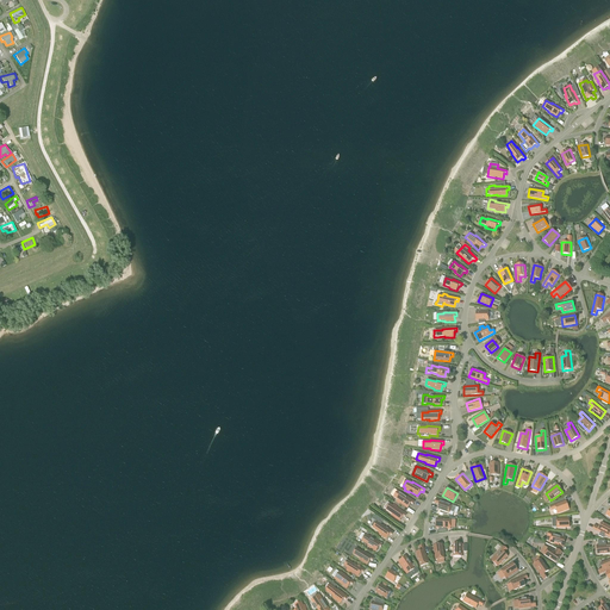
[(412,505),(415,502),(404,495),(403,495),(398,491),(393,497),(400,502),(399,503),(408,509),(411,503),(412,505)]
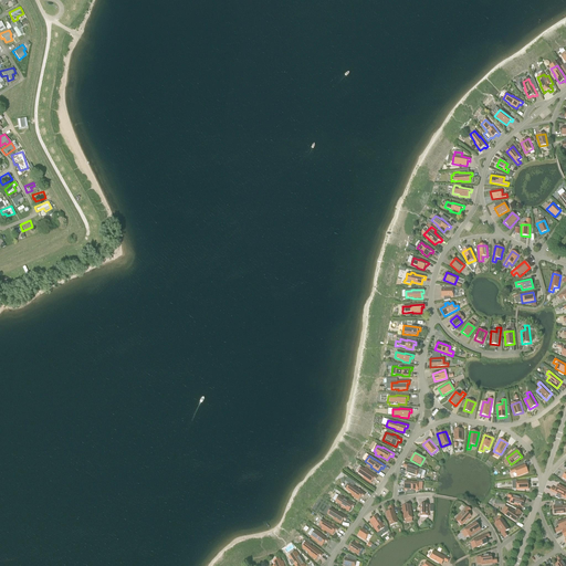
[(417,477),(417,474),(421,477),(423,470),(408,464),(406,473),(417,477)]
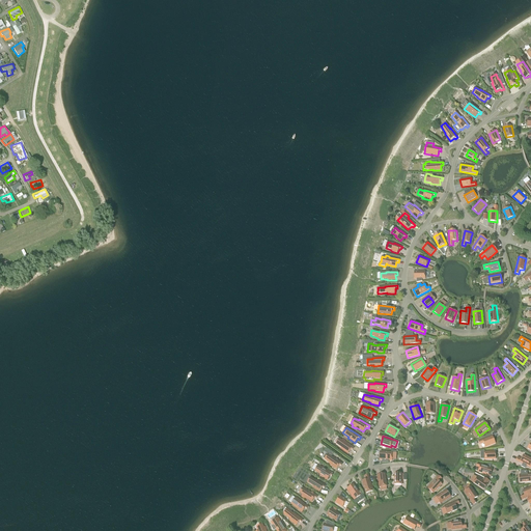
[(495,444),(493,436),(478,442),(480,445),(483,443),(485,447),(495,444)]
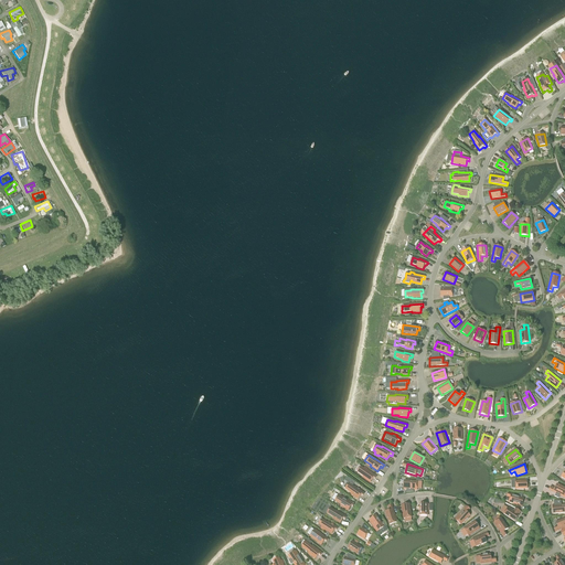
[(375,479),(376,477),(368,470),(368,469),(364,467),(363,469),(359,466),(355,470),(358,472),(363,477),(362,477),(370,482),(373,478),(375,479)]
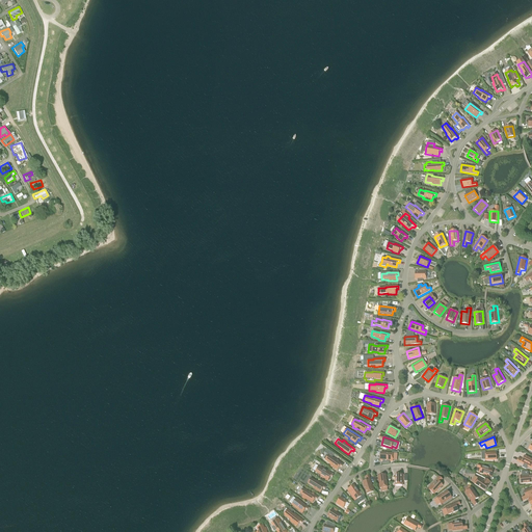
[(485,460),(497,460),(496,452),(485,453),(485,460)]
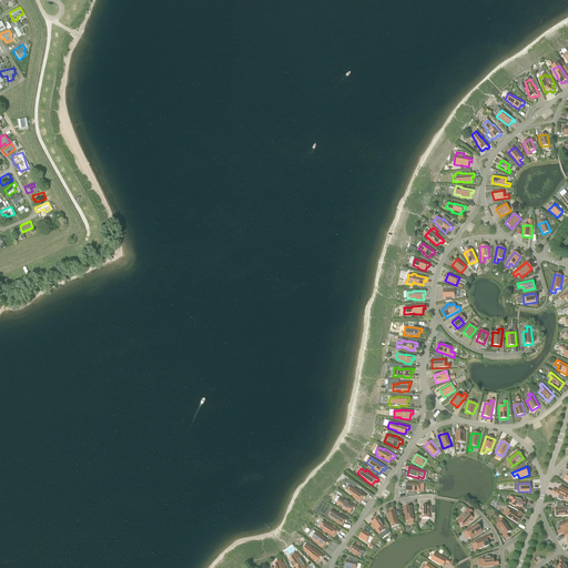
[(406,484),(406,492),(408,493),(408,496),(416,495),(416,493),(419,493),(419,492),(419,485),(419,484),(406,484)]
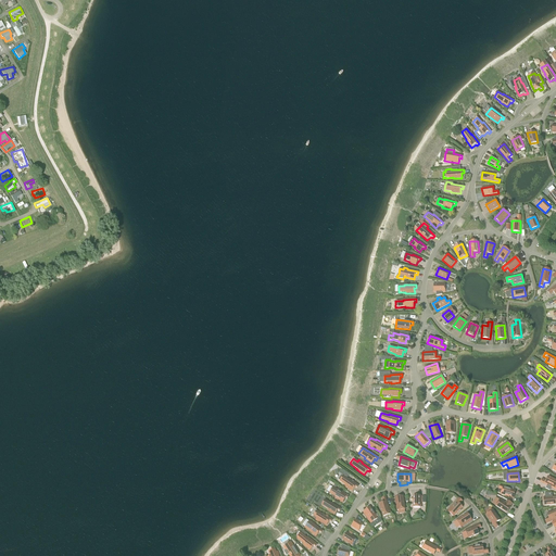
[(357,488),(358,485),(349,478),(349,479),(342,475),(338,480),(340,481),(345,485),(344,487),(352,491),(355,487),(357,488)]
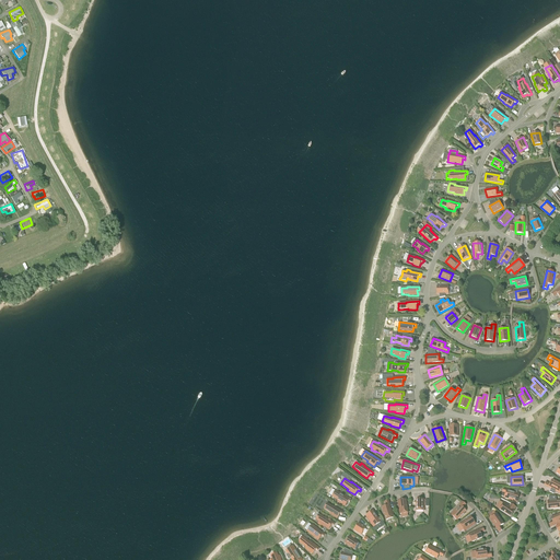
[(559,492),(559,489),(559,483),(552,480),(549,487),(559,492)]
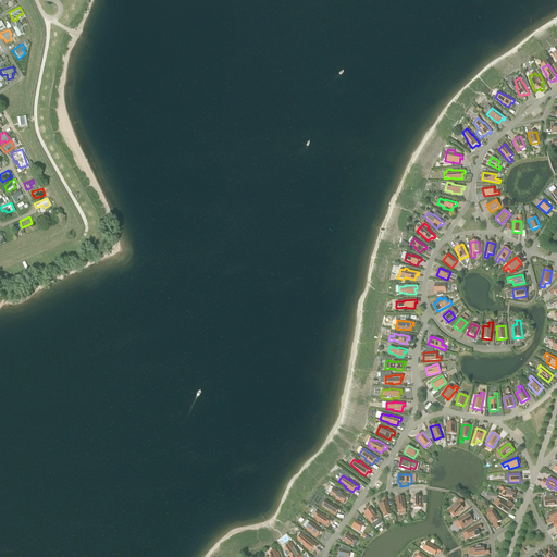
[(331,494),(330,494),(336,497),(335,498),(343,504),(346,498),(348,499),(349,497),(342,492),(343,491),(338,489),(337,491),(334,489),(331,486),(327,492),(331,494)]
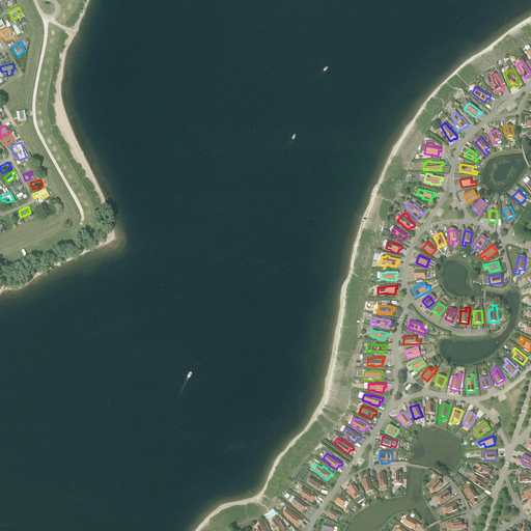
[(490,476),(493,468),(477,464),(476,467),(479,468),(478,472),(490,476)]
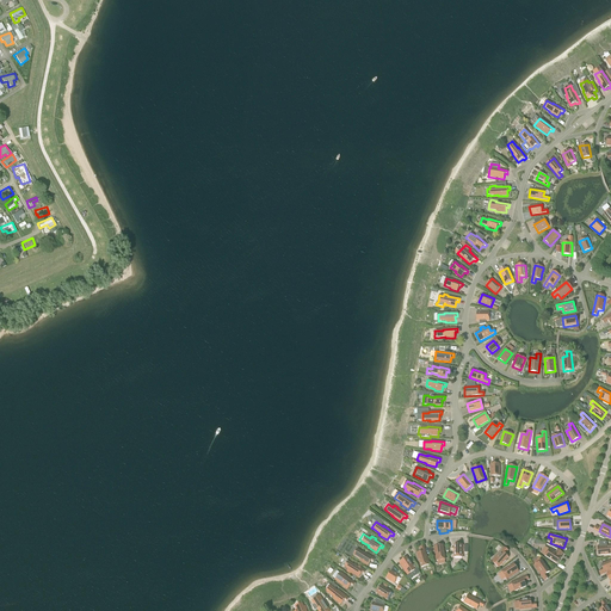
[(599,556),(610,554),(610,544),(598,547),(599,556)]
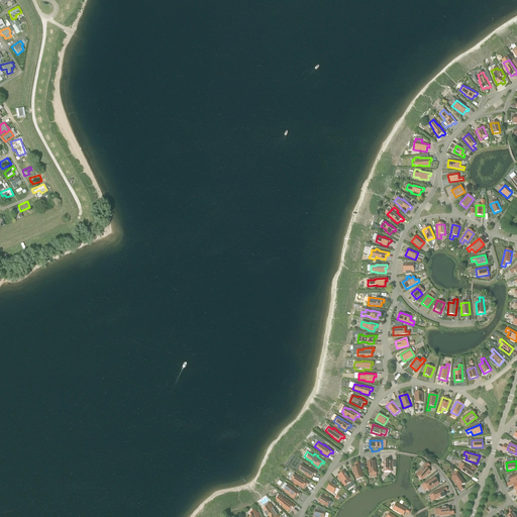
[(356,480),(364,478),(358,461),(355,463),(356,468),(352,469),(356,480)]
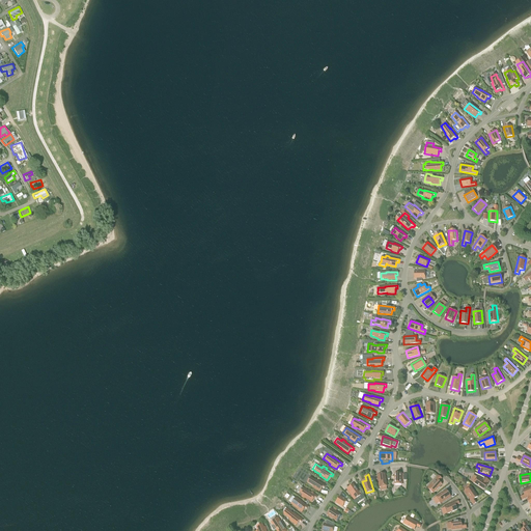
[(379,487),(387,486),(385,474),(378,475),(379,487)]
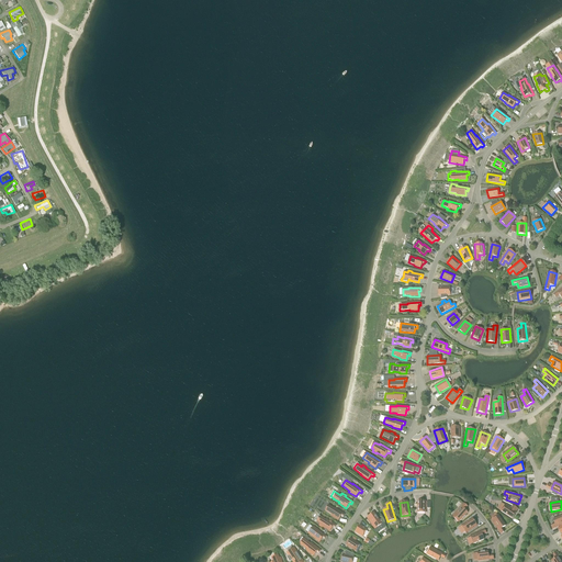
[(463,509),(467,506),(464,504),(452,517),(459,523),(468,513),(463,509)]
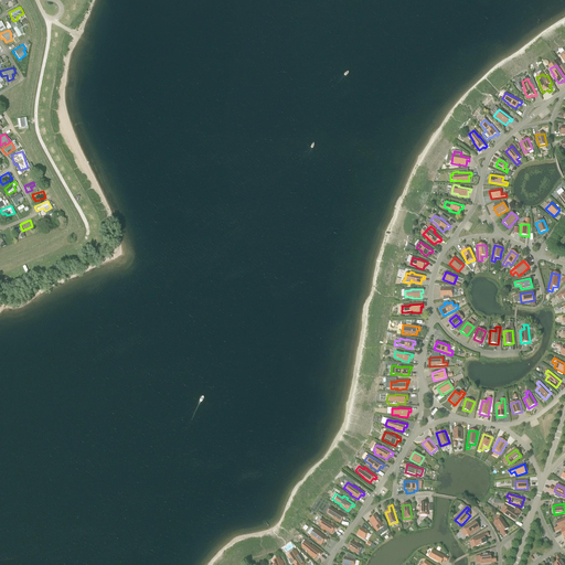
[(503,514),(514,521),(520,514),(519,513),(520,511),(515,509),(514,511),(509,507),(503,514)]
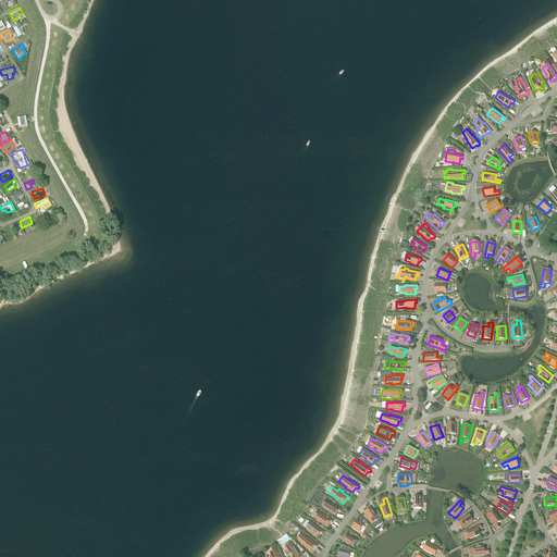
[(339,512),(342,509),(332,503),(331,504),(325,500),(322,506),(329,510),(327,511),(335,516),(338,511),(339,512)]
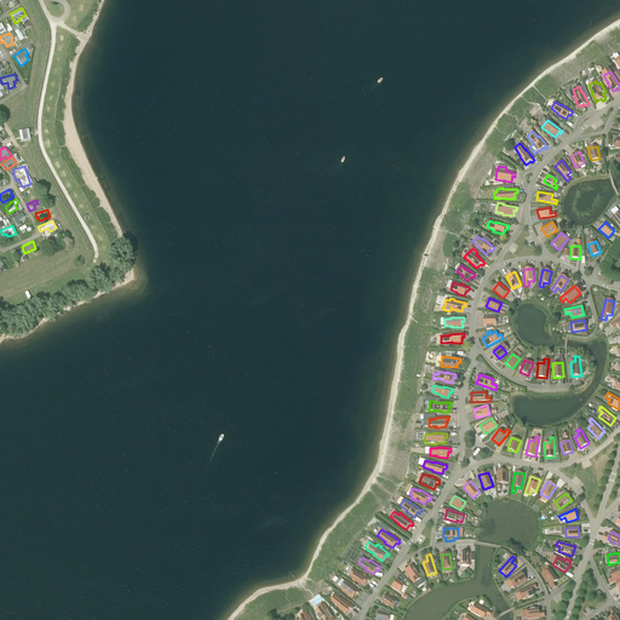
[(418,574),(413,566),(405,570),(414,584),(424,577),(422,572),(418,574)]
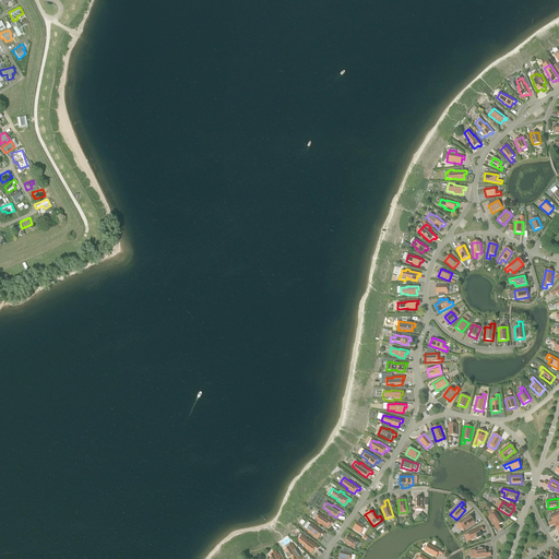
[(333,525),(334,522),(324,515),(323,516),(317,512),(313,518),(316,519),(321,523),(321,524),(328,528),(331,524),(333,525)]
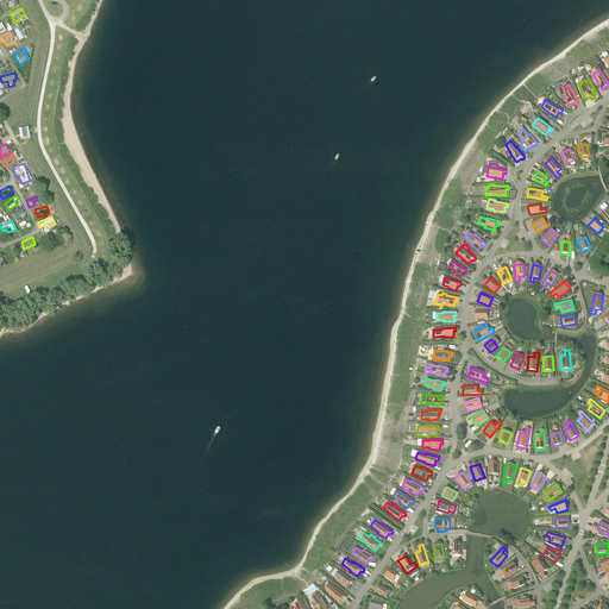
[(544,573),(548,570),(540,558),(532,564),(542,579),(546,577),(544,573)]
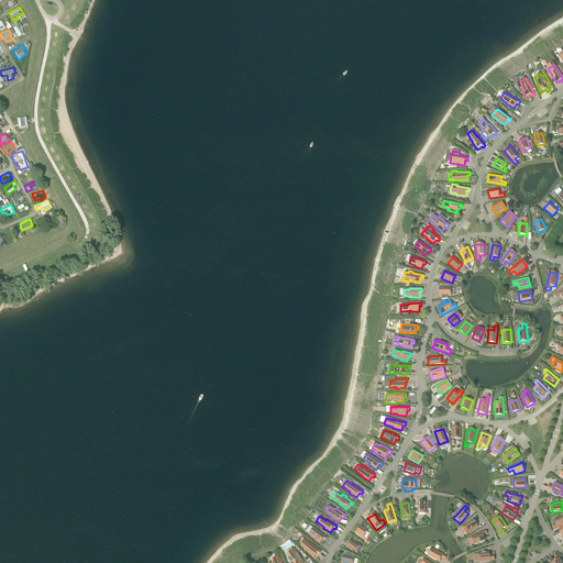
[(553,530),(562,526),(562,516),(554,520),(556,525),(552,527),(553,530)]
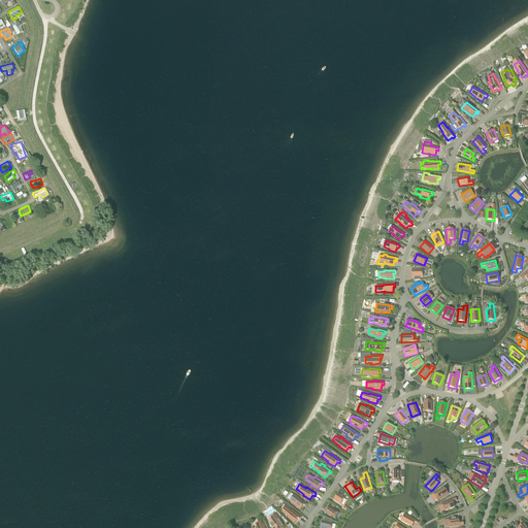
[(437,501),(449,494),(443,488),(433,494),(437,501)]
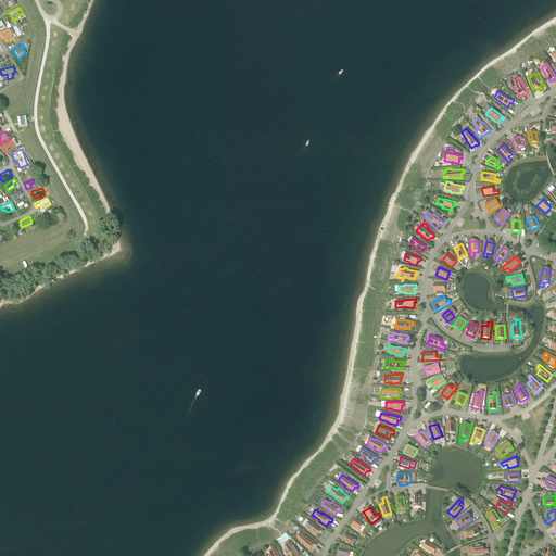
[(358,531),(363,523),(356,519),(352,527),(358,531)]
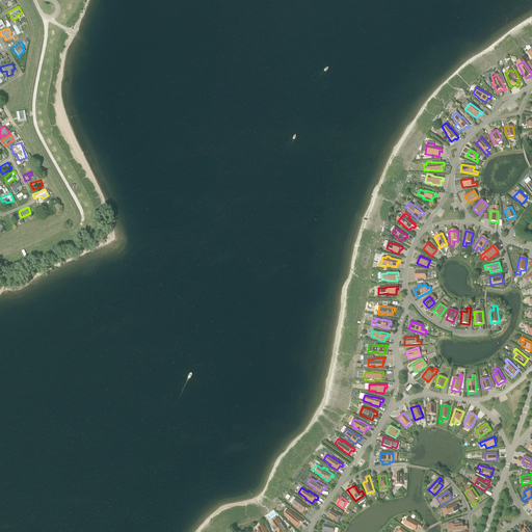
[(296,498),(296,499),(292,504),(291,505),(302,513),(306,509),(308,510),(310,508),(296,498)]
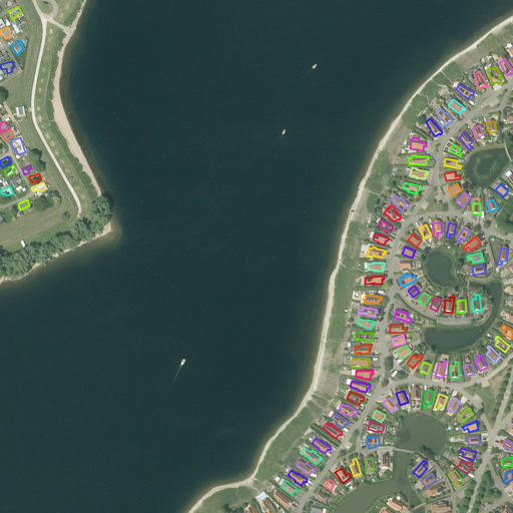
[(441,488),(444,486),(443,483),(429,489),(432,496),(442,492),(440,487),(441,487),(441,488)]
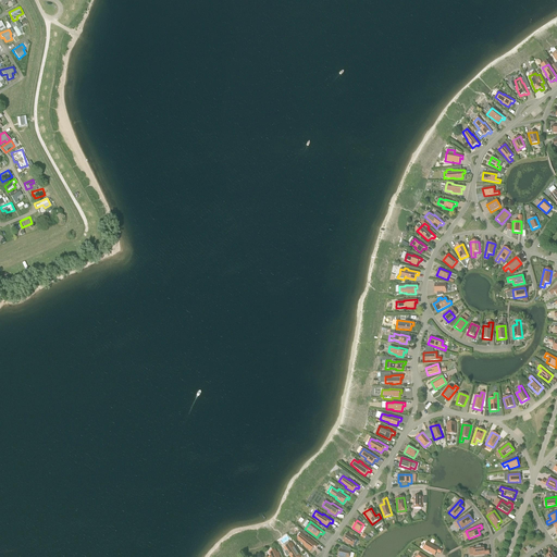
[(357,540),(353,536),(354,534),(350,532),(349,534),(347,533),(343,540),(353,546),(357,540)]
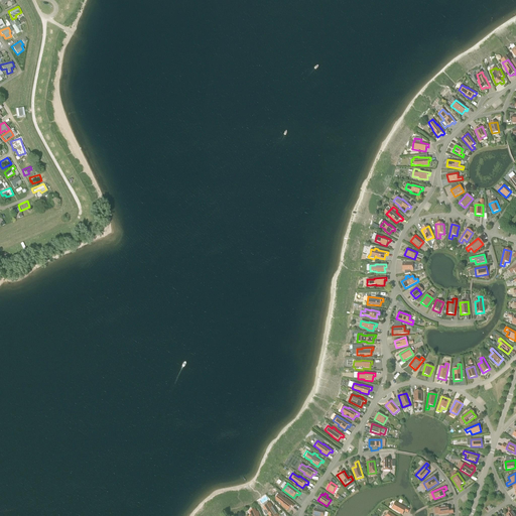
[(292,508),(294,505),(285,498),(285,499),(279,494),(275,499),(277,500),(282,504),(281,505),(288,510),(291,506),(292,508)]
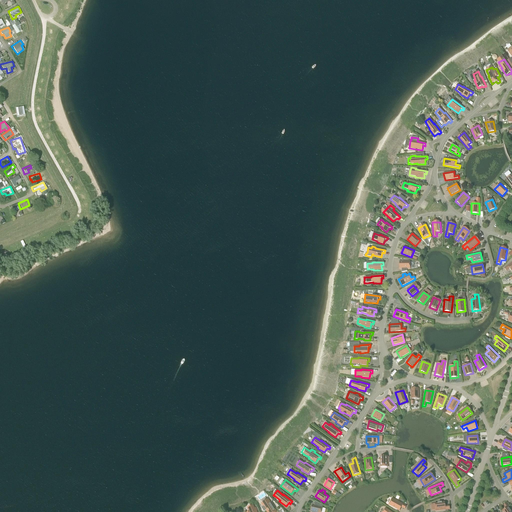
[(405,509),(407,506),(392,498),(389,505),(399,511),(402,506),(403,507),(402,508),(405,509)]
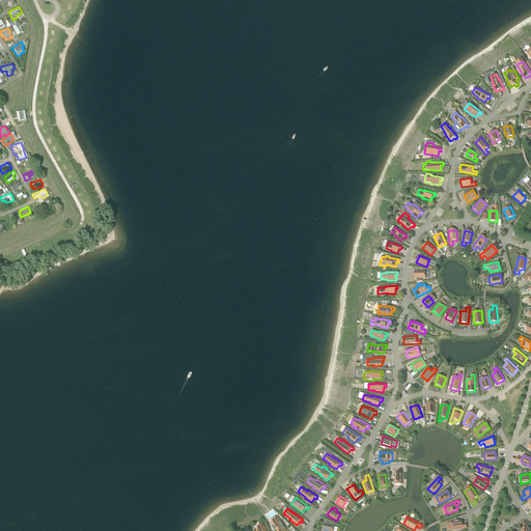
[(272,524),(273,525),(271,527),(274,530),(276,529),(276,530),(286,530),(279,520),(272,524)]
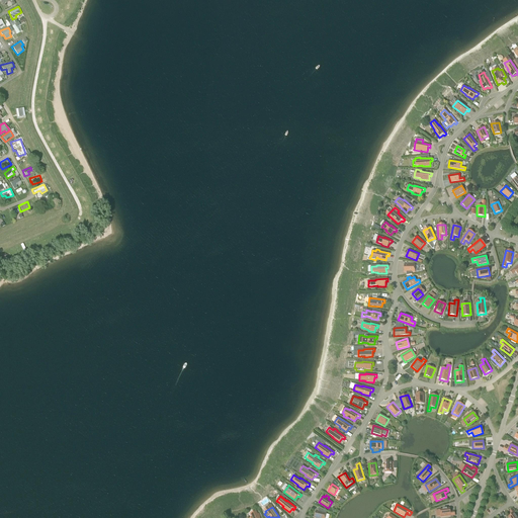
[(451,514),(450,514),(449,508),(439,510),(440,517),(450,516),(453,516),(454,515),(454,512),(451,512),(451,514)]
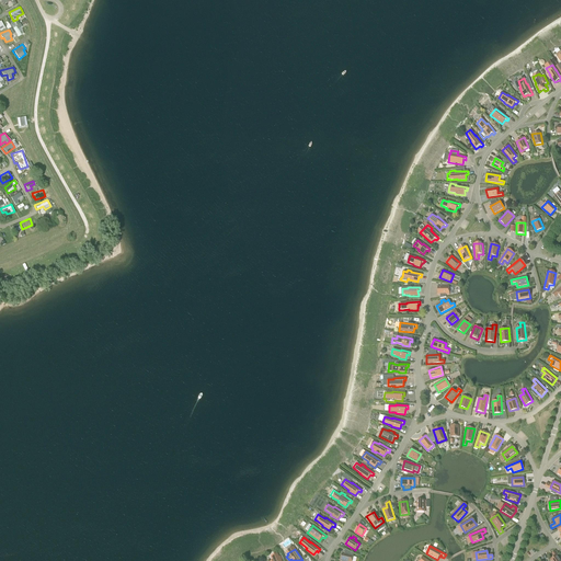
[(560,560),(554,551),(552,553),(554,558),(550,560),(560,560)]
